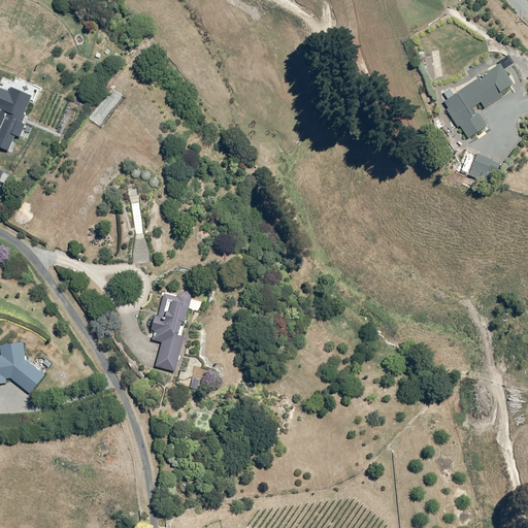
[(457,129),(459,127),(467,138),(487,126),(479,112),(515,90),(510,83),(515,80),(506,68),(503,69),(500,64),(490,70),(488,68),(473,77),(475,79),(455,93),(456,95),(443,103),(448,109),(446,110),(457,129)]
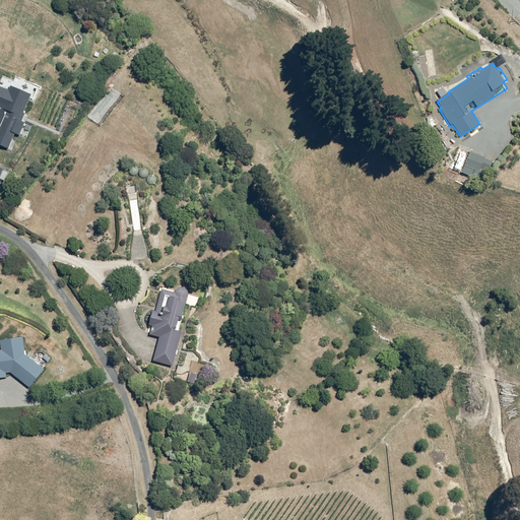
[(0,146),(7,149),(13,134),(20,137),(21,134),(27,137),(31,126),(24,123),(26,118),(23,117),(28,102),(35,104),(41,86),(16,76),(11,88),(9,87),(8,90),(0,87),(0,146)]
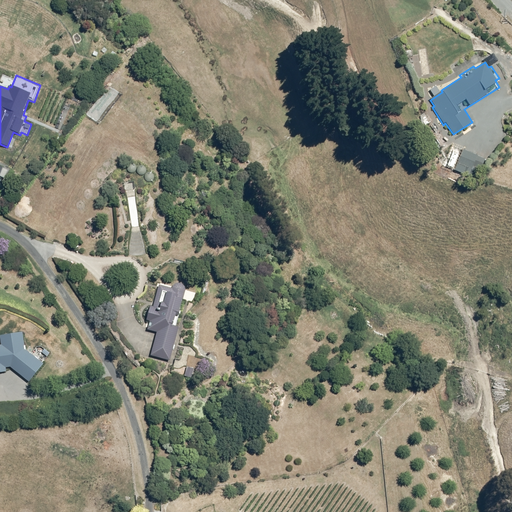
[(462,153),(455,150),(450,163),(472,171),(478,154),(463,149),(462,153)]
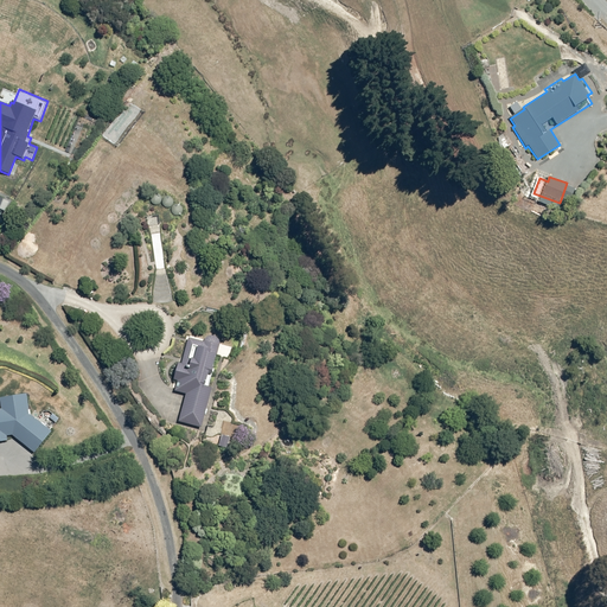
[(0,196),(0,209),(5,211),(10,202),(0,196)]
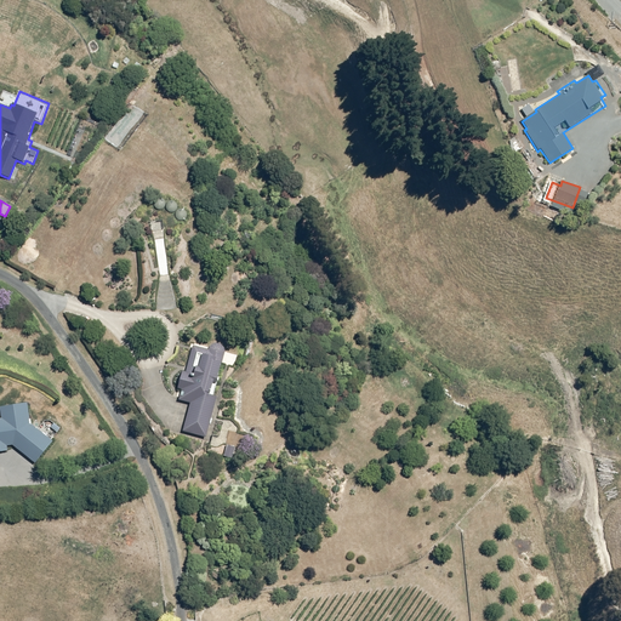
[(191,405),(182,432),(205,438),(216,398),(208,396),(212,380),(217,382),(222,364),(234,366),(237,355),(224,352),(224,351),(224,349),(223,348),(223,347),(222,347),(222,346),(221,346),(220,345),(218,345),(217,345),(216,345),(215,345),(214,345),(212,345),(211,346),(210,346),(210,347),(209,347),(209,348),(208,349),(193,346),(184,372),(182,371),(176,389),(181,391),(178,402),(191,405)]
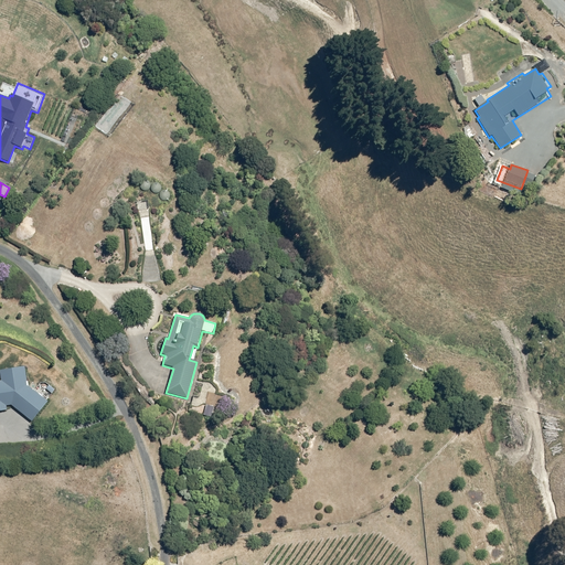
[(32,420),(48,402),(27,385),(24,366),(0,369),(0,371),(1,381),(0,381),(0,412),(7,412),(7,406),(12,406),(32,420)]
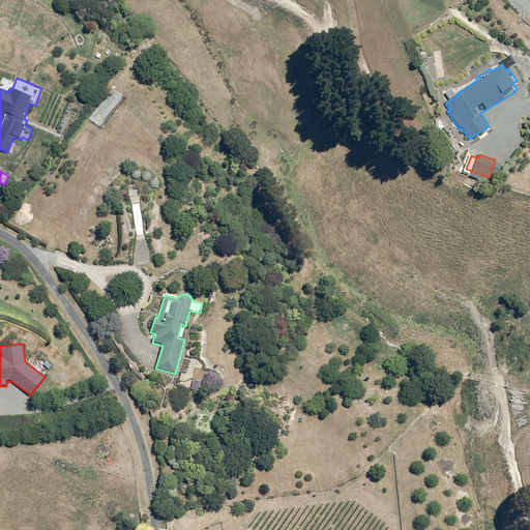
[(194,380),(190,389),(199,392),(202,382),(194,380)]
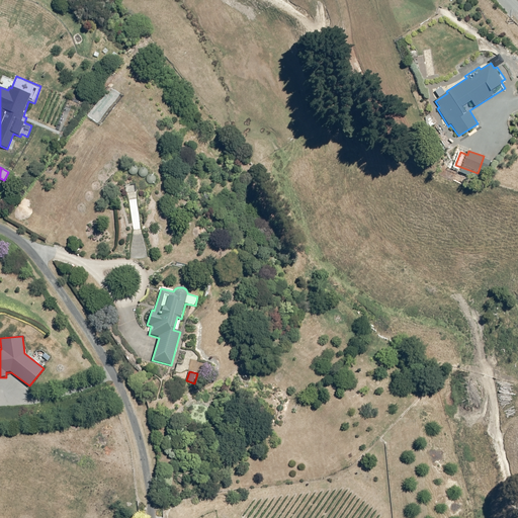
All buildings are outlined.
